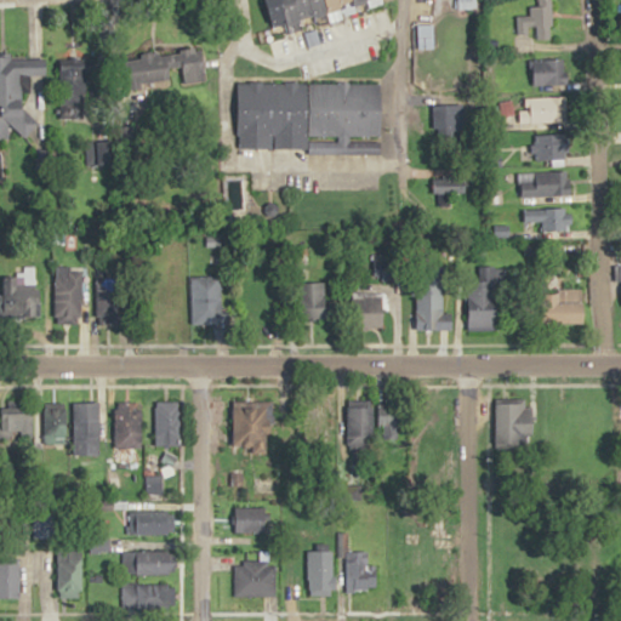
[(267,0),(274,27),(387,1),(387,0),(267,0)]
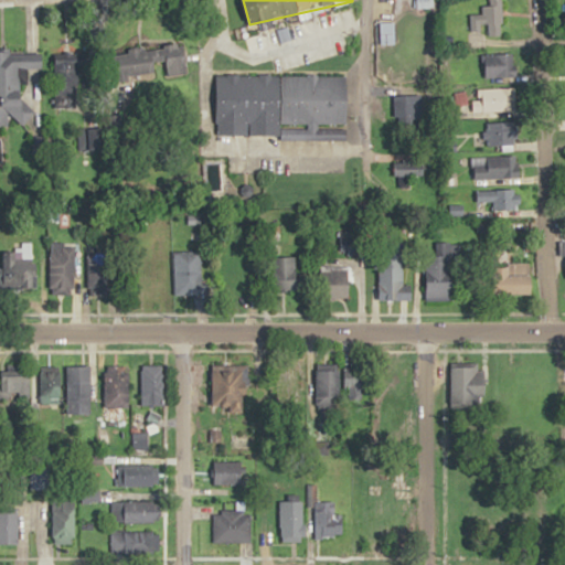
[(470,14),(470,29),(488,29),(488,35),(507,35),(505,0),(490,0),(490,6),(482,6),(482,14),(470,14)]
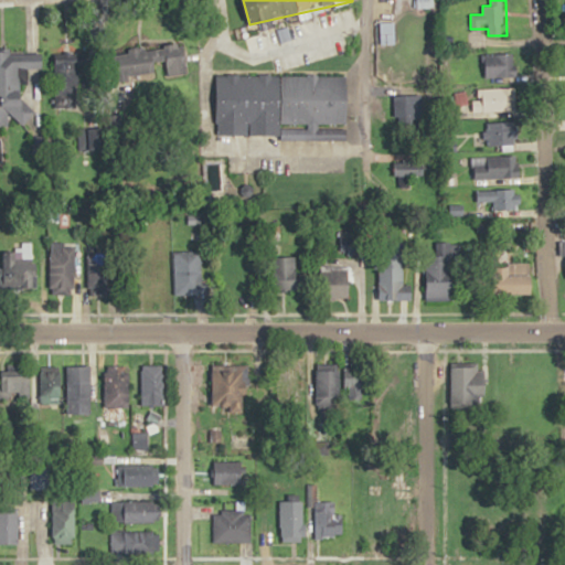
[(382,43),(395,43),(395,22),(382,22),(382,43)]
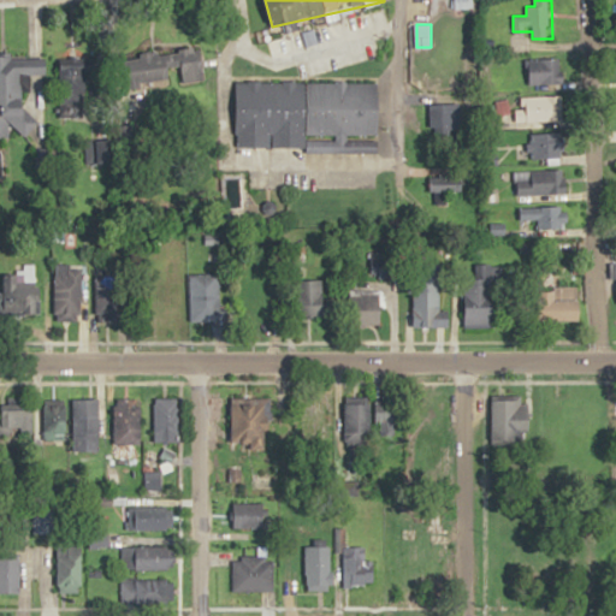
[(203,49),(123,57),(126,88),(206,81),(203,49)]
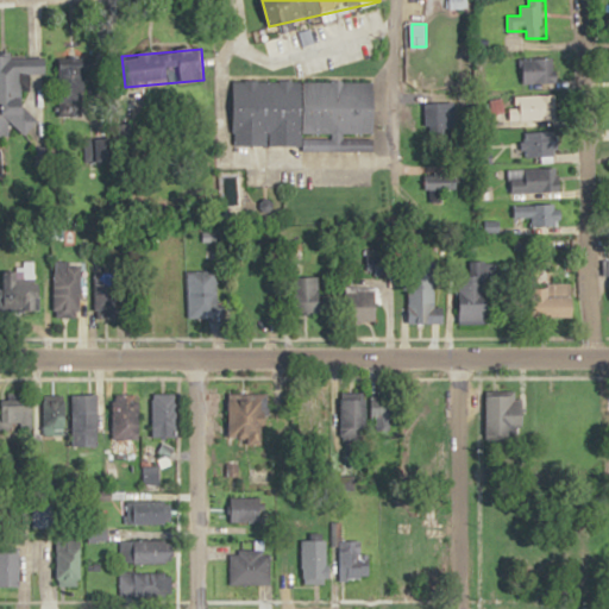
[(0,54),(0,136),(11,136),(11,130),(36,131),(36,111),(26,111),(27,74),(50,74),(50,56),(0,54)]
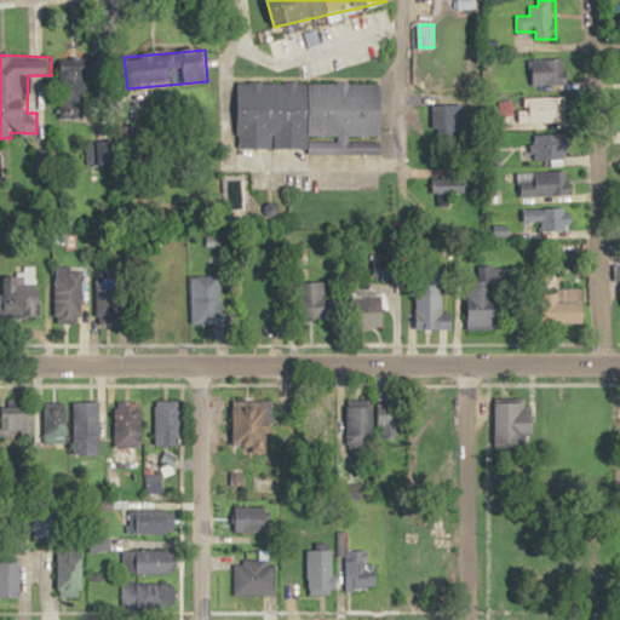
[(532,61),(532,86),(562,84),(561,59),(532,61)]
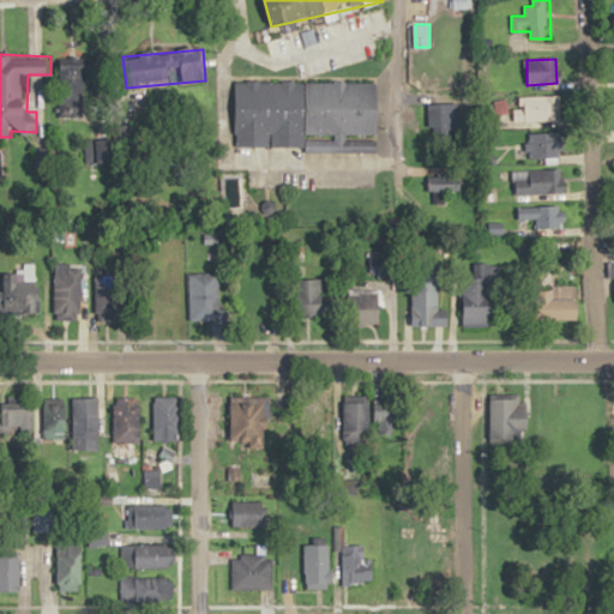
[(62,65),(62,113),(82,113),(82,104),(96,104),(96,65),(62,65)]
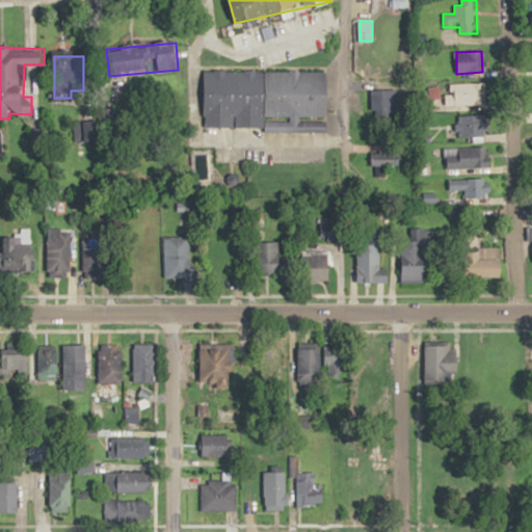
[(328,130),(328,71),(205,71),(205,129),(328,130)]
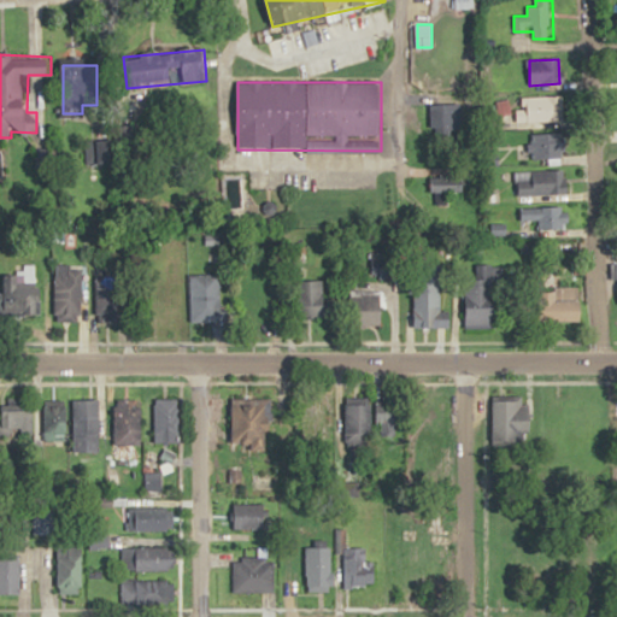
[(529,121),(562,121),(562,98),(529,98),(529,121)]
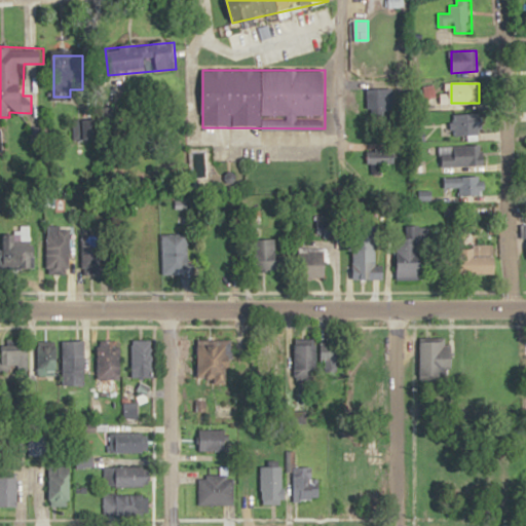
[(395,116),(395,89),(371,89),(371,116),(395,116)]
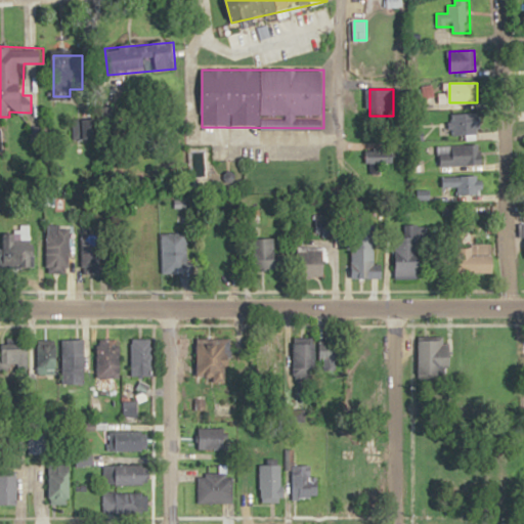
[(449,135),(482,135),(482,114),(449,114),(449,135)]
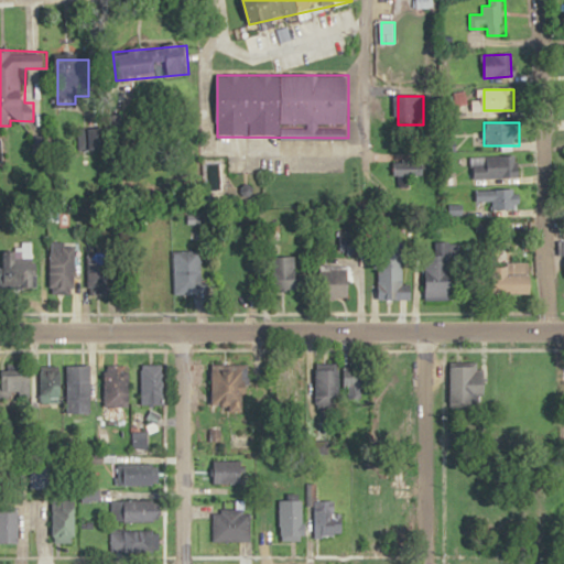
[(516,156),(472,156),(472,179),(516,179),(516,156)]
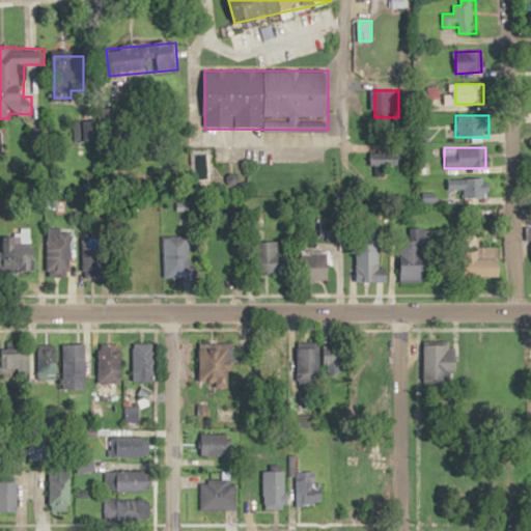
[(398,152),(369,152),(369,165),(398,165),(398,152)]
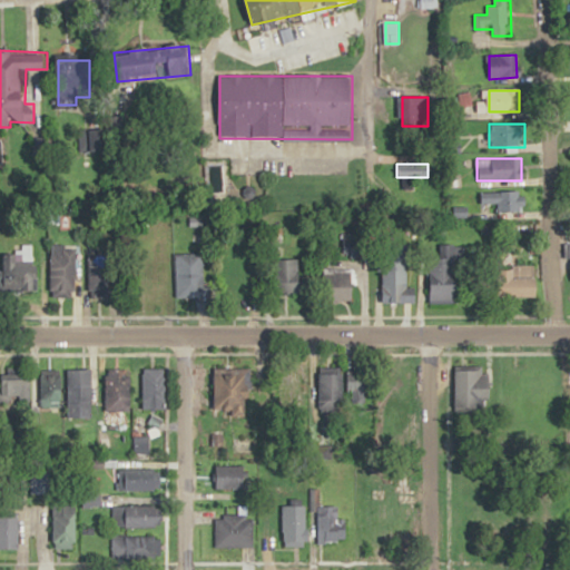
[(521,213),(521,192),(482,192),(482,213),(521,213)]
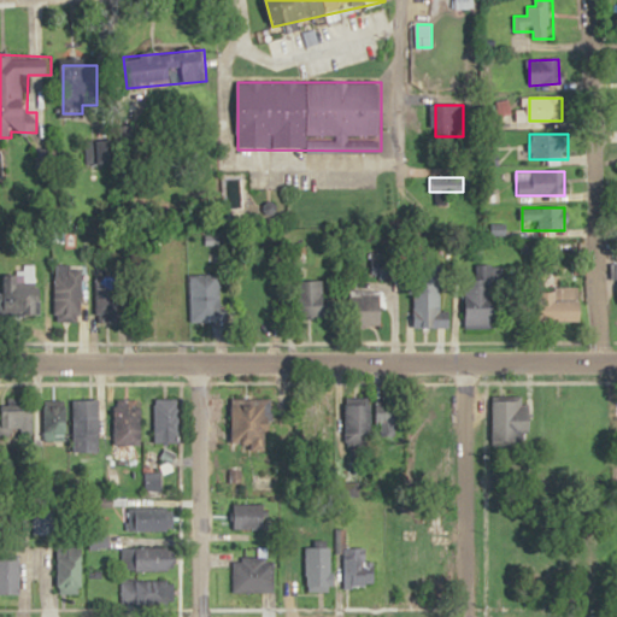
[(82,322),(83,265),(56,265),(54,321),(82,322)]
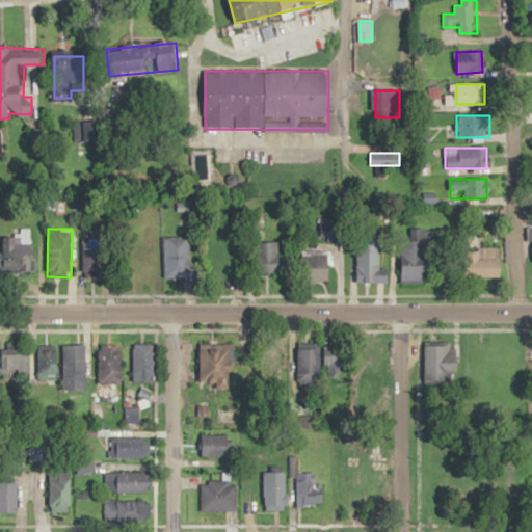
[(427,283),(428,229),(404,229),(403,283),(427,283)]
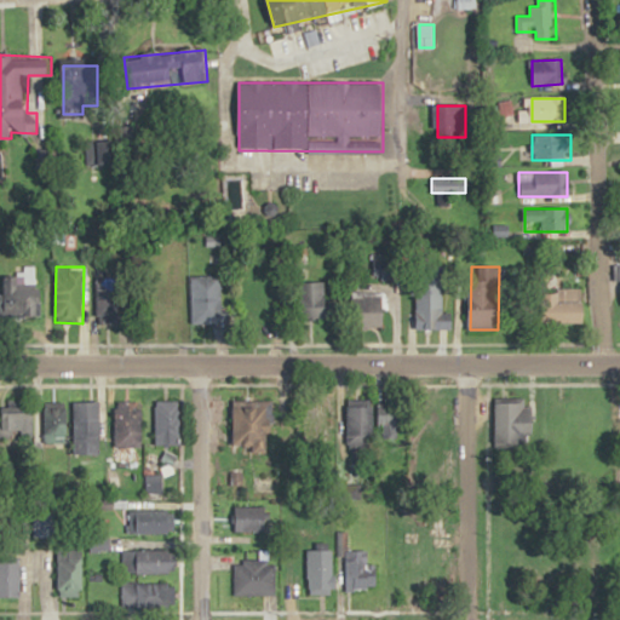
[(191,275),(191,323),(224,323),(224,275),(191,275)]
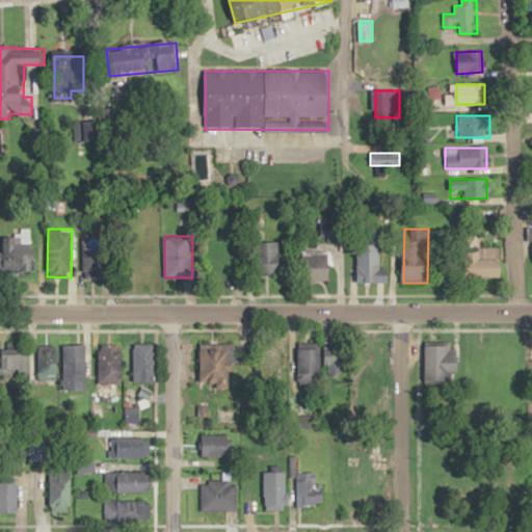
[(0,237),(0,272),(36,274),(36,253),(30,253),(30,238),(0,237)]
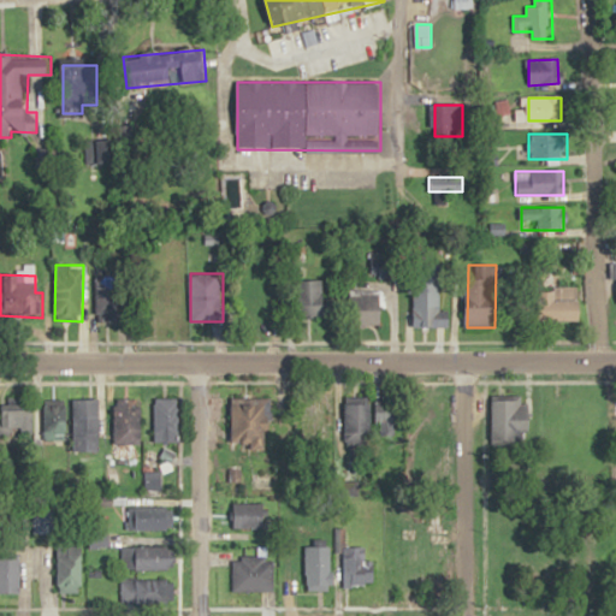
[(118,319),(118,279),(95,279),(95,319),(118,319)]
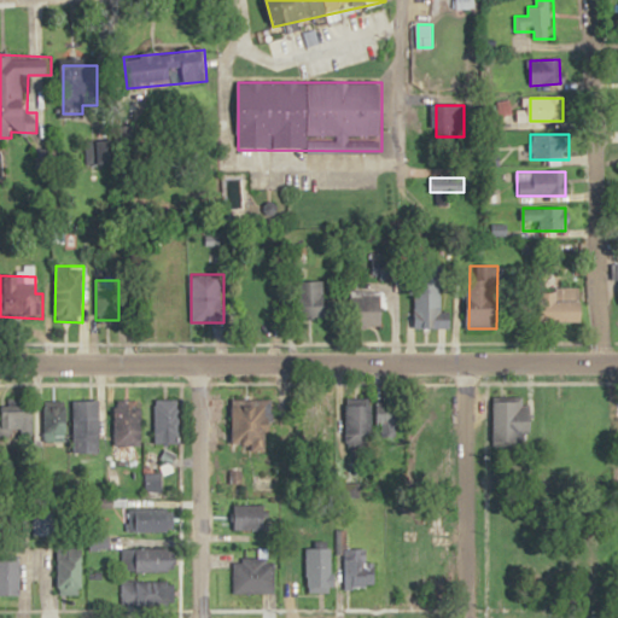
[(414,327),(450,327),(450,310),(443,310),(443,281),(414,281),(414,327)]
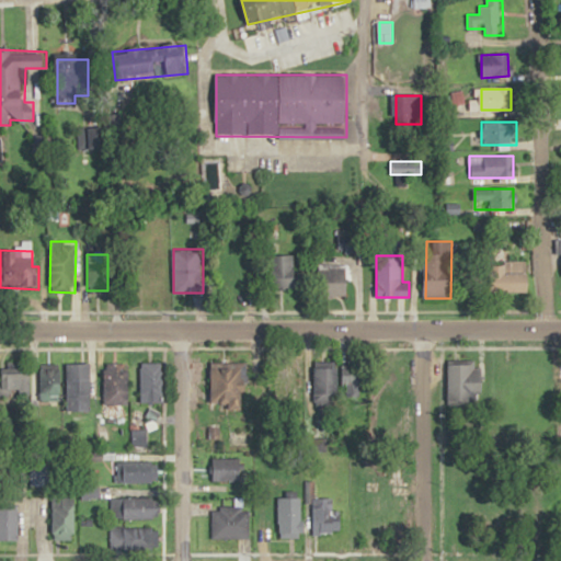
[(276,287),(310,287),(310,261),(276,261),(276,287)]
